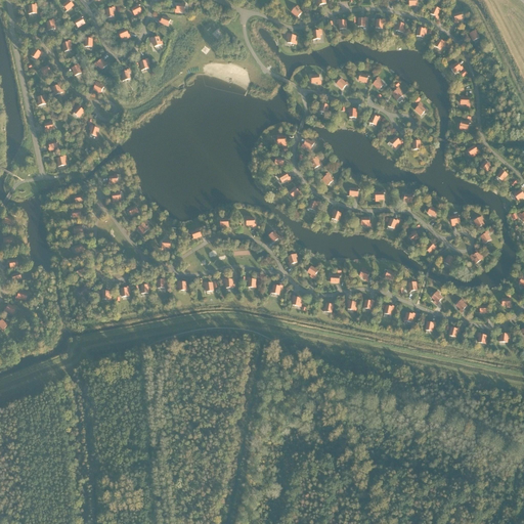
[(63,5),(68,11),(74,6),(70,1),(71,0),(70,0),(67,0),(67,1),(68,2),(63,5)]
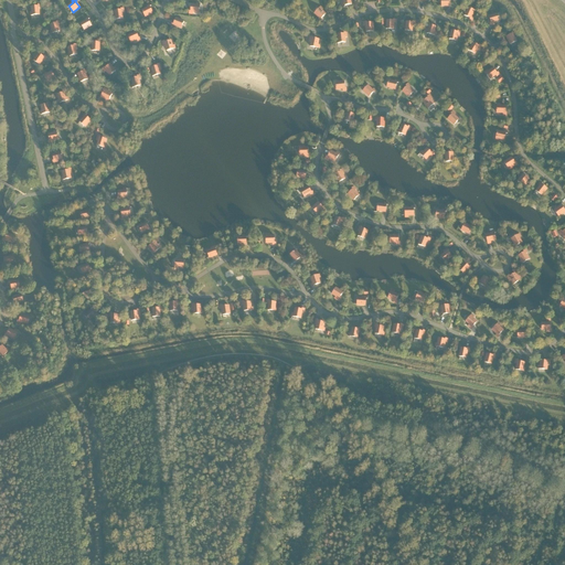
[(199,13),(200,3),(196,3),(196,6),(191,4),(191,12),(189,11),(189,13),(192,14),(193,12),(199,13)]
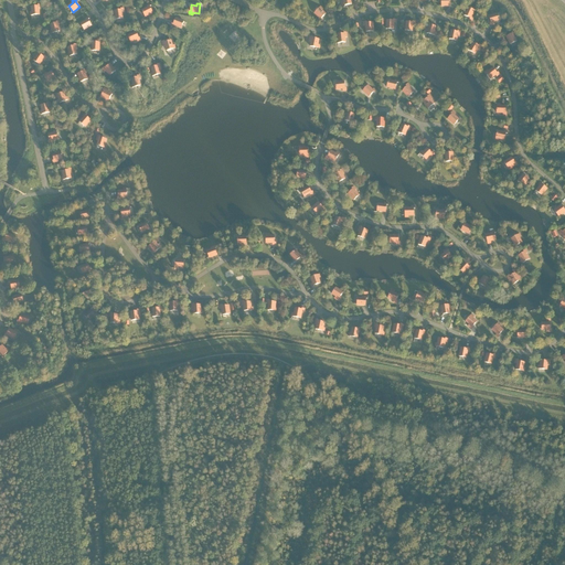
[(31,7),(32,12),(30,12),(30,16),(39,14),(39,9),(41,8),(40,4),(38,4),(39,7),(31,7)]
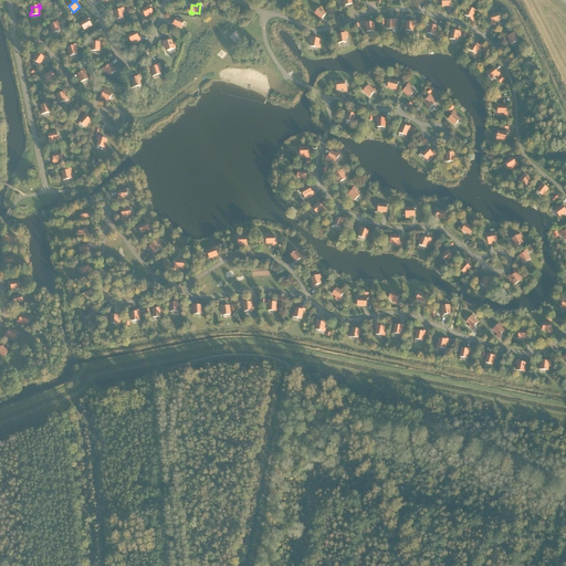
[(146,17),(153,13),(150,7),(152,6),(150,4),(147,6),(148,8),(143,10),(146,17)]
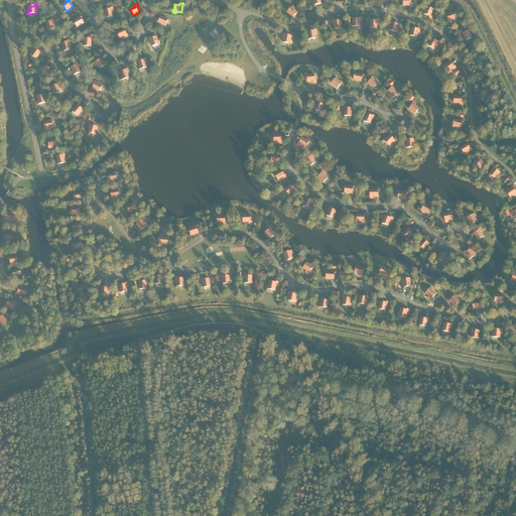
[(290,17),(292,19),(294,18),(293,17),(297,13),(293,9),(294,8),(292,6),(287,12),(291,16),(290,17)]
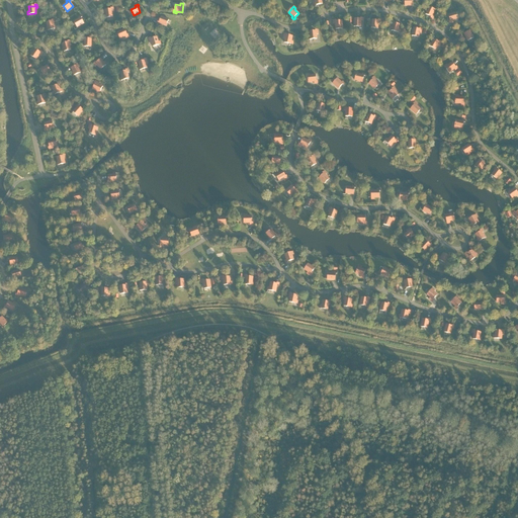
[(431,18),(432,19),(434,16),(432,15),(435,10),(429,7),(426,14),(431,17),(431,18)]
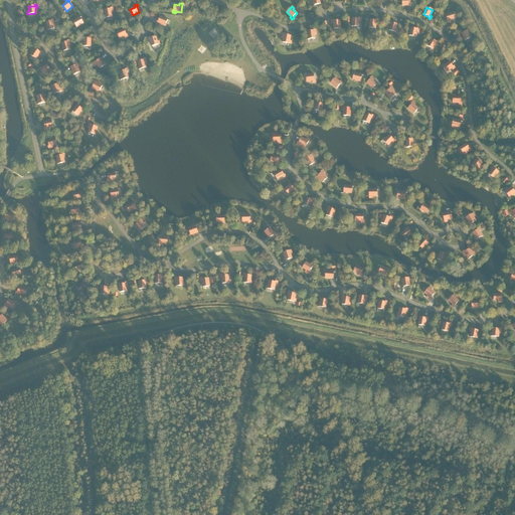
[(104,18),(112,17),(112,11),(113,11),(113,8),(111,8),(111,9),(105,10),(106,15),(104,15),(104,18)]
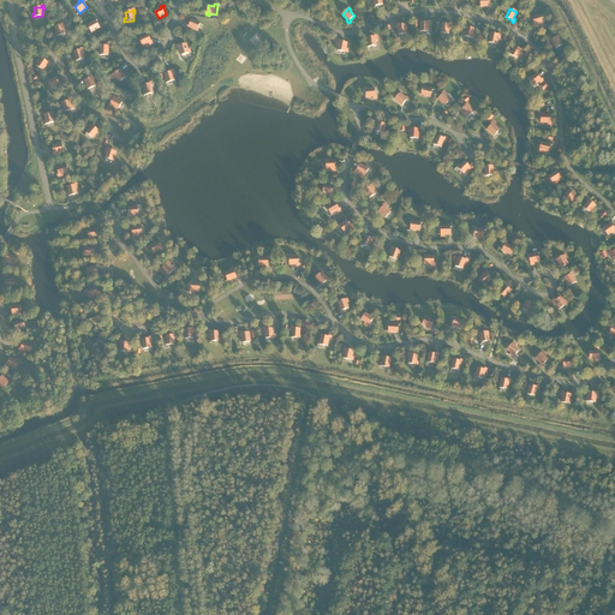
[(537,24),(544,23),(542,15),(532,18),(535,25),(533,25),(533,28),(537,27),(537,24)]
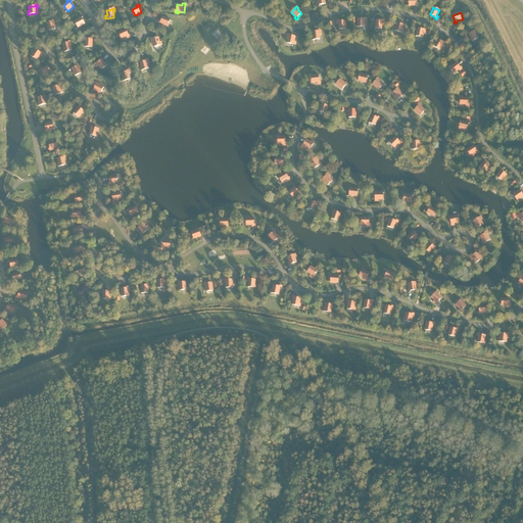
[(78,28),(82,26),(85,24),(82,18),(83,17),(82,16),(79,17),(80,18),(75,21),(78,28)]
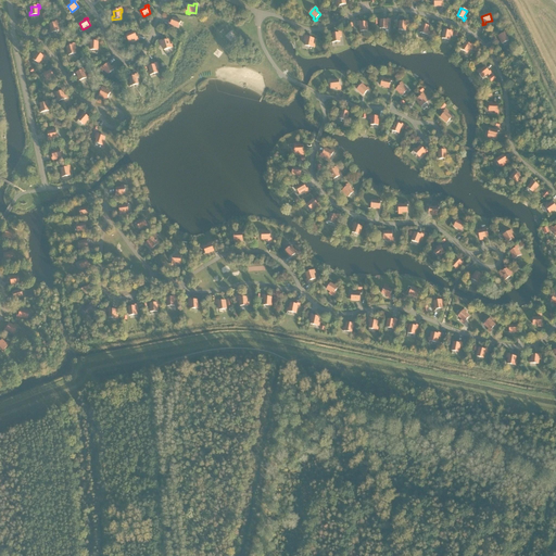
[(169,24),(168,26),(172,27),(173,25),(178,27),(181,21),(173,17),(171,24),(169,24)]
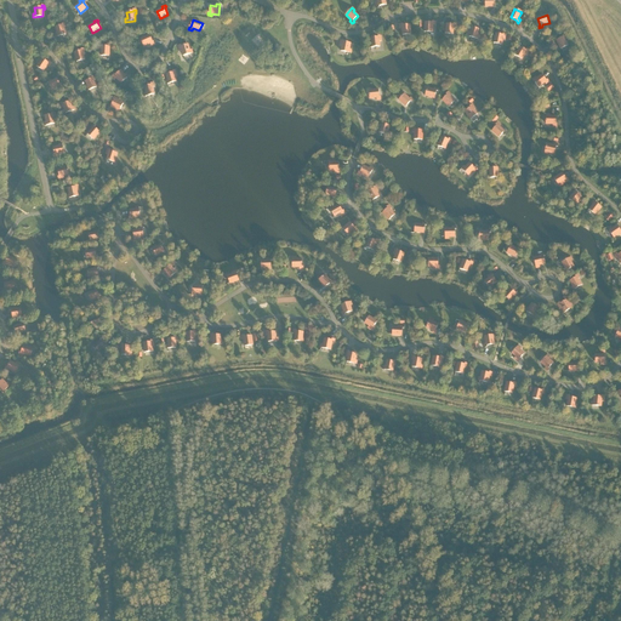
[(434,26),(436,22),(433,22),(433,23),(425,22),(425,32),(432,33),(433,26),(434,26)]
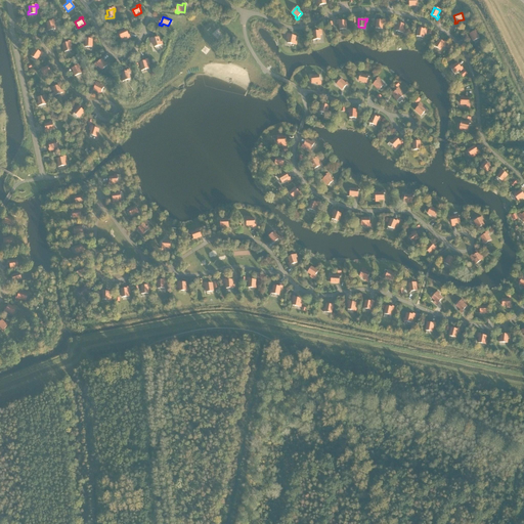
[(47,23),(48,28),(46,29),(47,31),(55,29),(53,24),(55,23),(54,19),(52,20),(53,22),(47,23)]
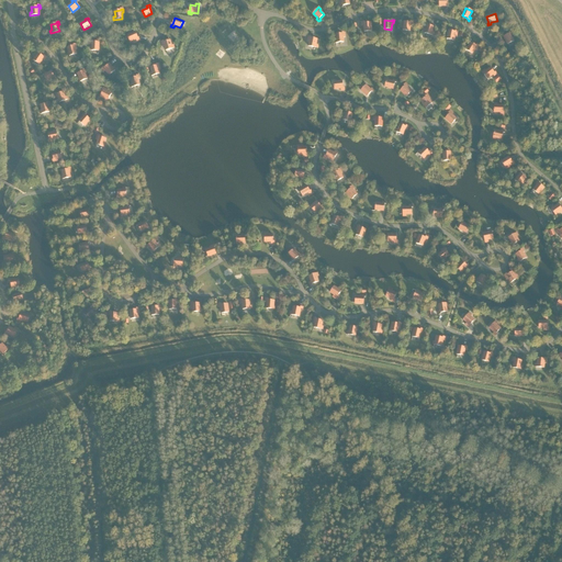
[(404,22),(403,30),(409,31),(411,25),(413,25),(413,22),(411,21),(411,23),(404,22)]
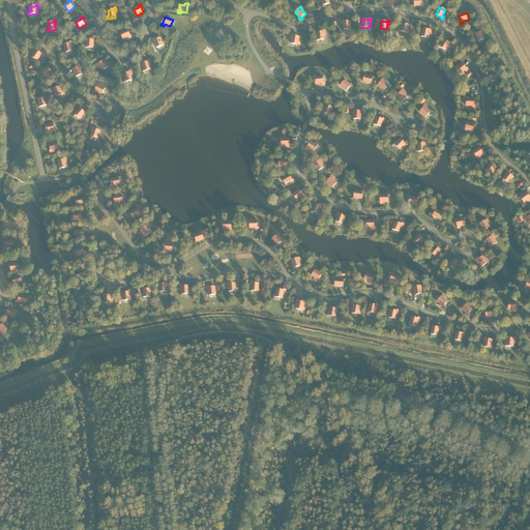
[(344,30),(350,29),(350,22),(343,22),(343,21),(341,21),(342,24),(343,24),(344,30)]
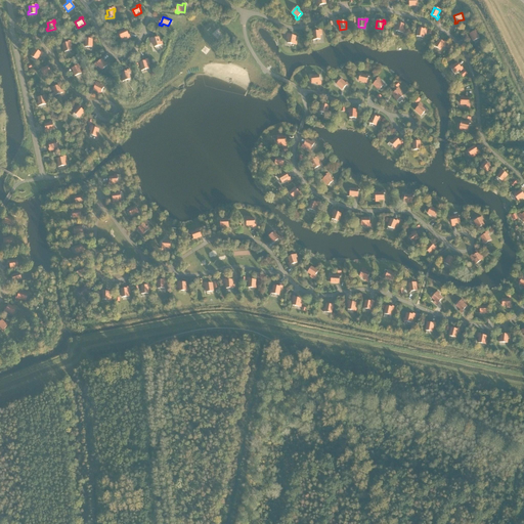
[(404,33),(404,31),(403,30),(404,25),(398,24),(398,23),(396,22),(395,25),(397,26),(395,31),(404,33)]
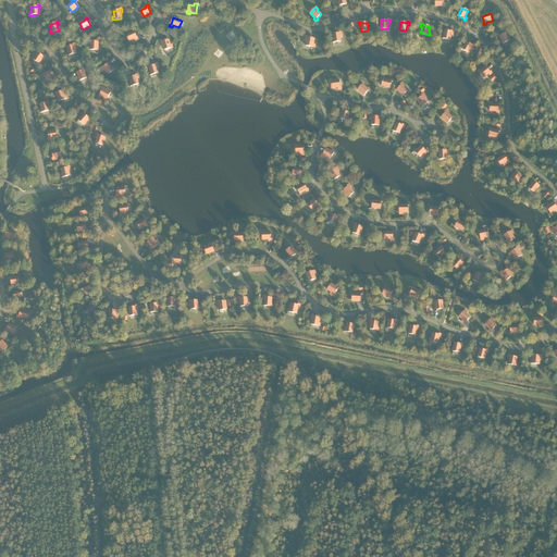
[(453,36),(454,31),(452,31),(452,32),(444,31),(443,38),(449,40),(450,36),(453,36)]
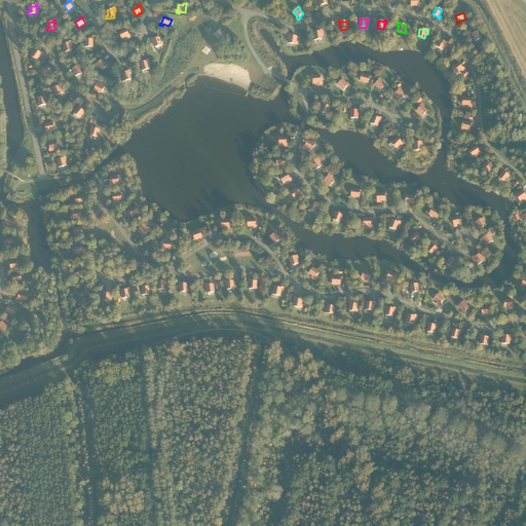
[(122,39),(127,37),(128,38),(130,37),(130,35),(129,36),(126,30),(121,32),(121,30),(118,31),(122,39)]
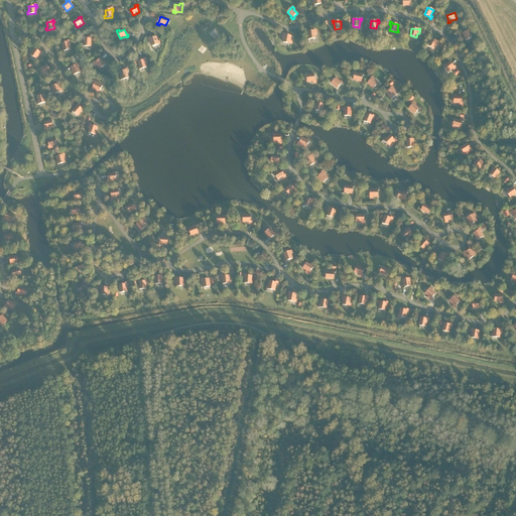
[(316,34),(316,29),(314,29),(314,31),(308,31),(308,36),(306,36),(307,39),(315,38),(314,34),(316,34)]
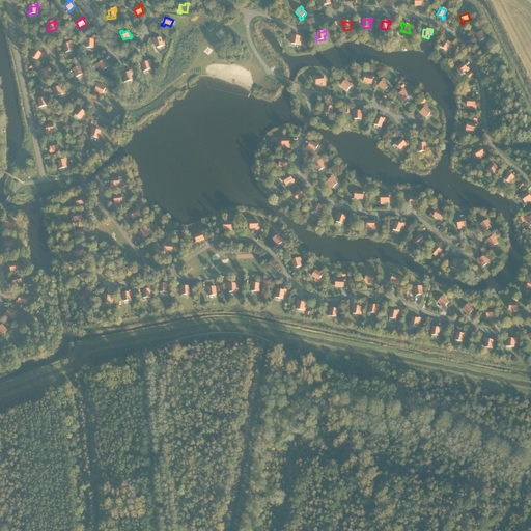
[(481,32),(476,34),(479,42),(485,38),(482,33),(484,32),(482,30),(481,30),(481,32)]
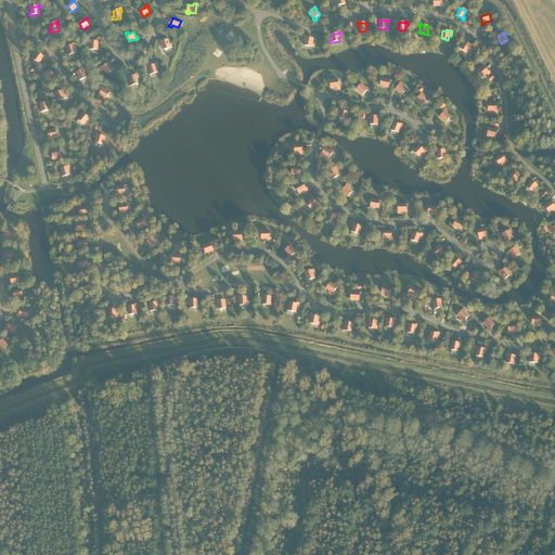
[(306,41),(305,46),(313,48),(314,44),(312,44),(313,39),(307,38),(307,36),(305,36),(304,41),(306,41)]
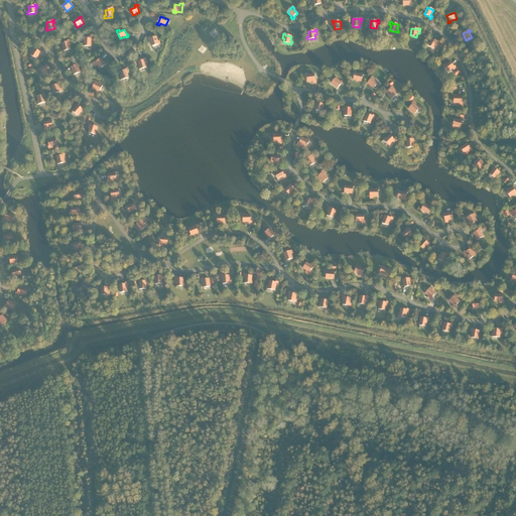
[(84,46),(91,46),(91,39),(85,38),(85,37),(83,37),(83,40),(85,40),(84,46)]
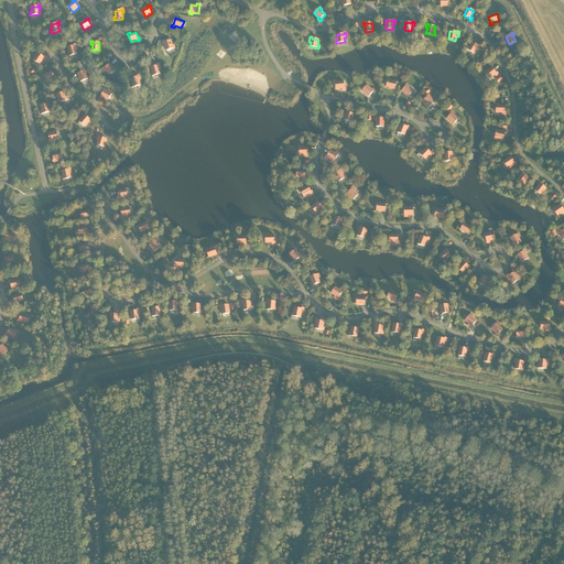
[(165,46),(166,51),(175,49),(174,45),(172,45),(171,41),(164,43),(164,41),(162,42),(163,46),(165,46)]
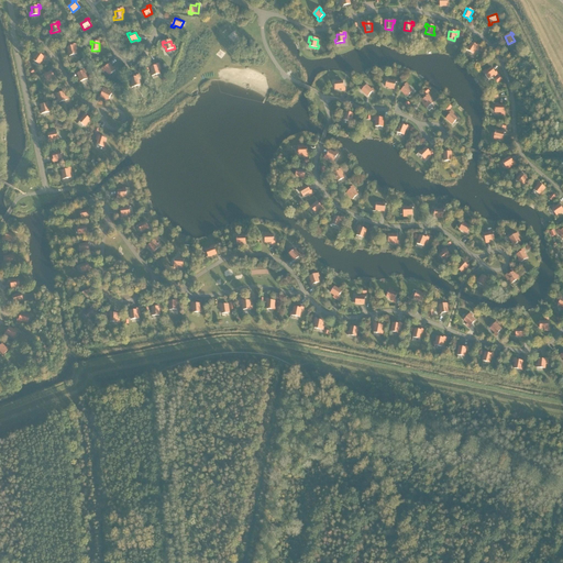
[(477,51),(479,46),(478,45),(477,46),(472,43),(468,47),(466,46),(465,48),(473,54),(475,50),(477,51)]
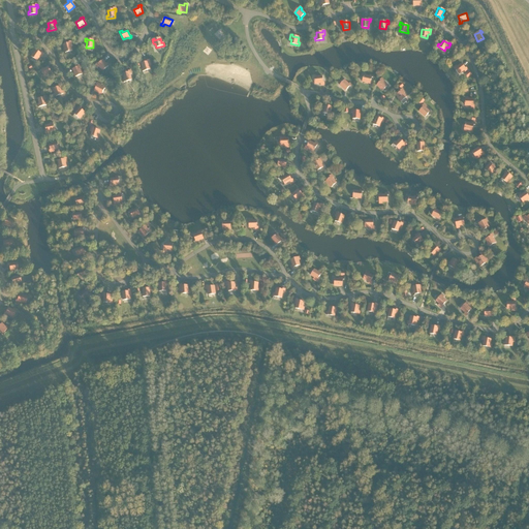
[(63,44),(65,50),(63,51),(64,53),(72,51),(70,47),(72,47),(71,41),(69,42),(69,43),(63,44)]
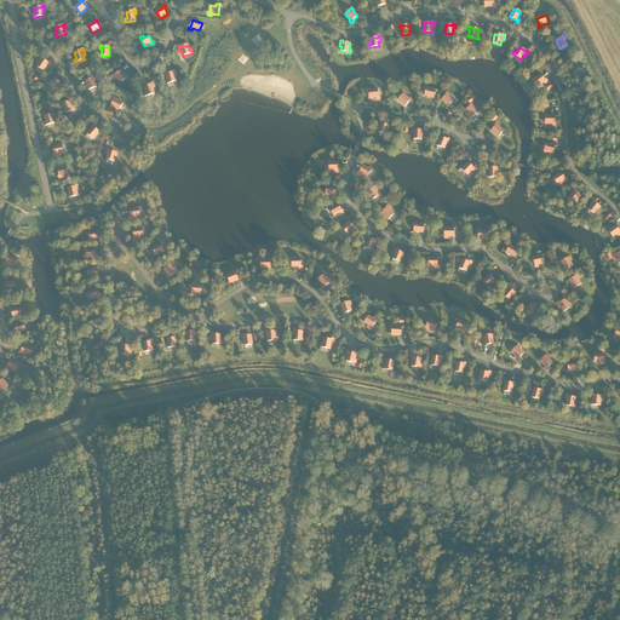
[(36,67),(44,70),(47,65),(49,67),(51,63),(50,62),(49,63),(42,58),(36,67)]
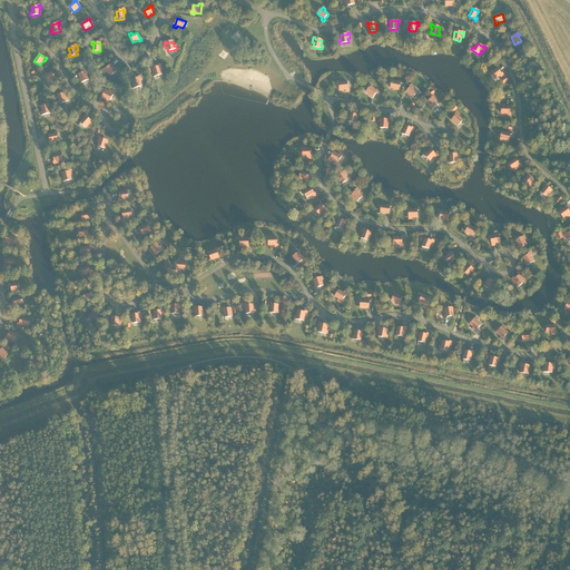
[(107,71),(111,76),(118,70),(116,68),(115,69),(110,65),(106,69),(105,68),(104,70),(106,72),(107,71)]
